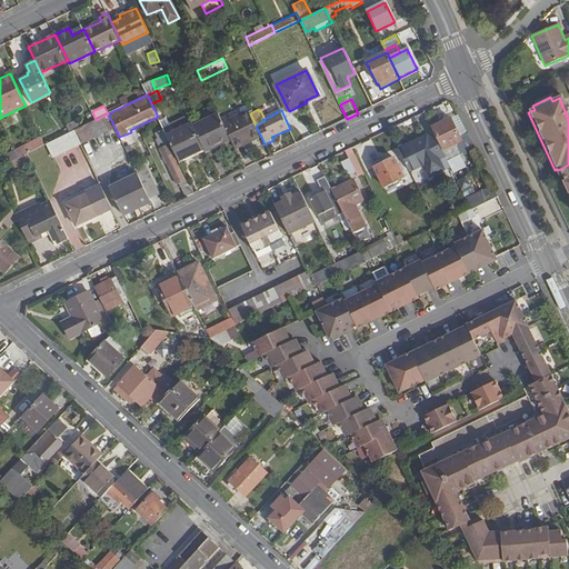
[(249,111),(223,123),(231,140),(235,147),(250,139),(251,141),(261,137),(256,126),(250,113),(249,111)]
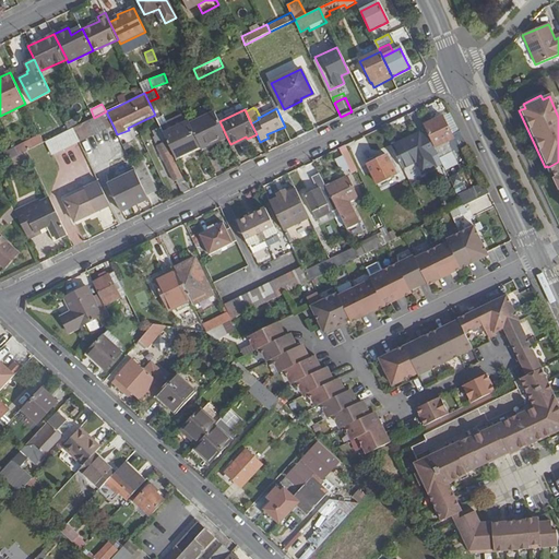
[(106,111),(94,118),(79,126),(71,129),(79,142),(114,127),(106,111)]
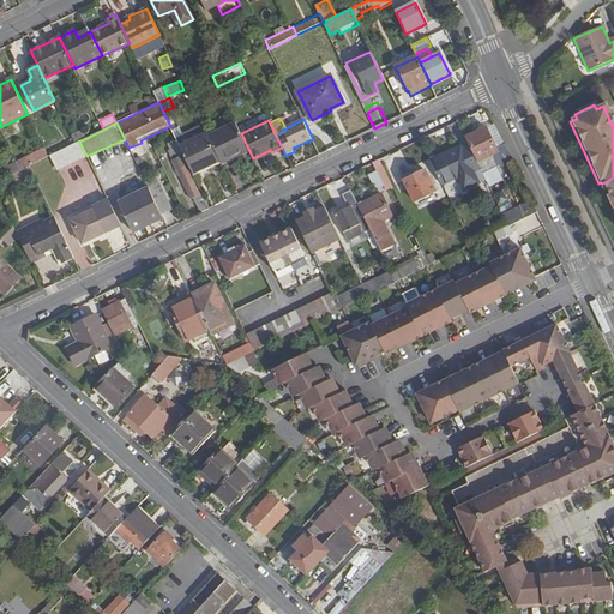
[(236,124),(208,138),(221,161),(222,164),(250,151),(241,133),(236,124)]
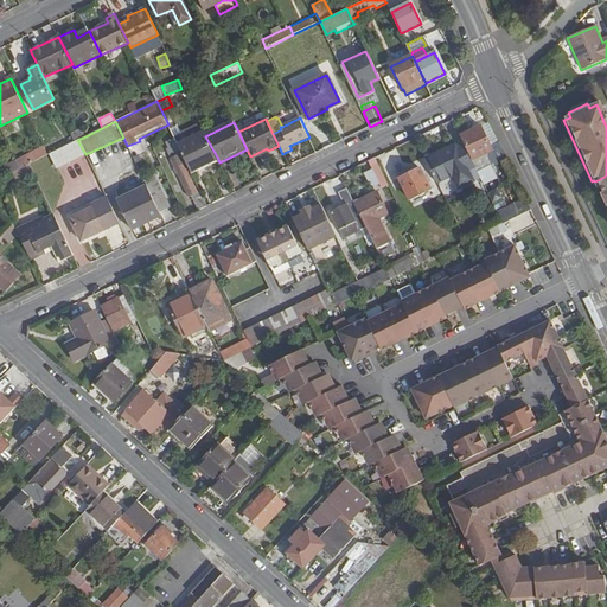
[(173,135),(174,139),(191,172),(218,159),(205,136),(199,123),(173,135)]
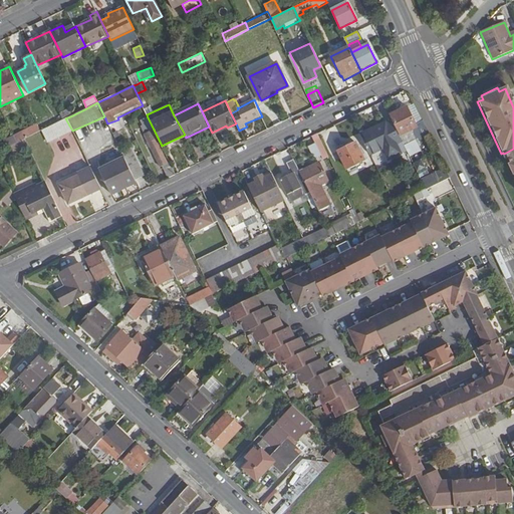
[(68,108),(59,112),(62,119),(65,118),(72,115),(68,108)]
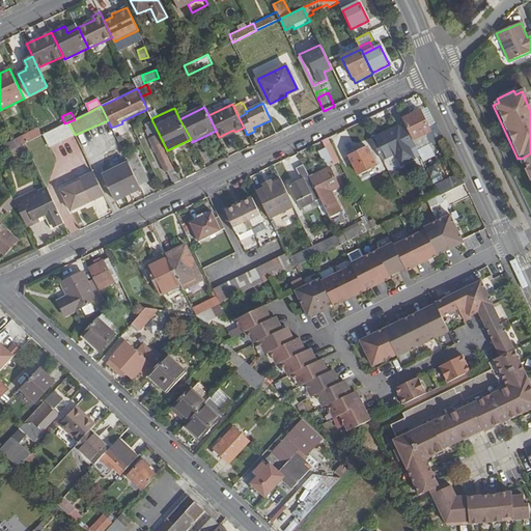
[(430,131),(423,115),(406,123),(413,140),(426,134),(431,145),(444,139),(439,128),(430,131)]
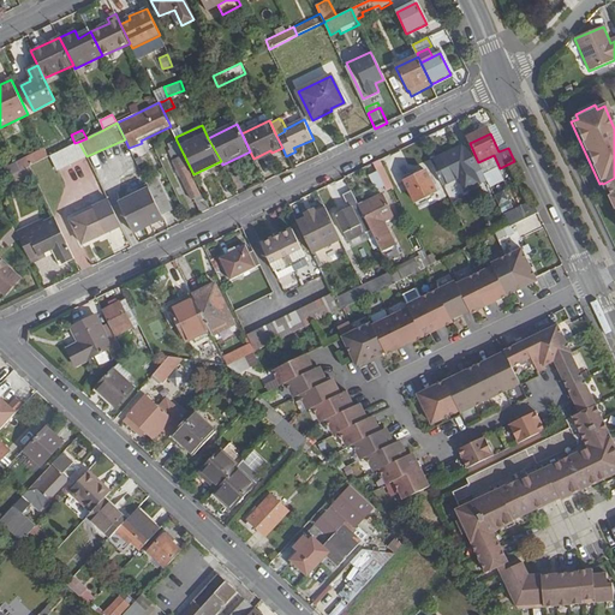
[(75,143),(72,137),(46,150),(48,156),(75,143)]
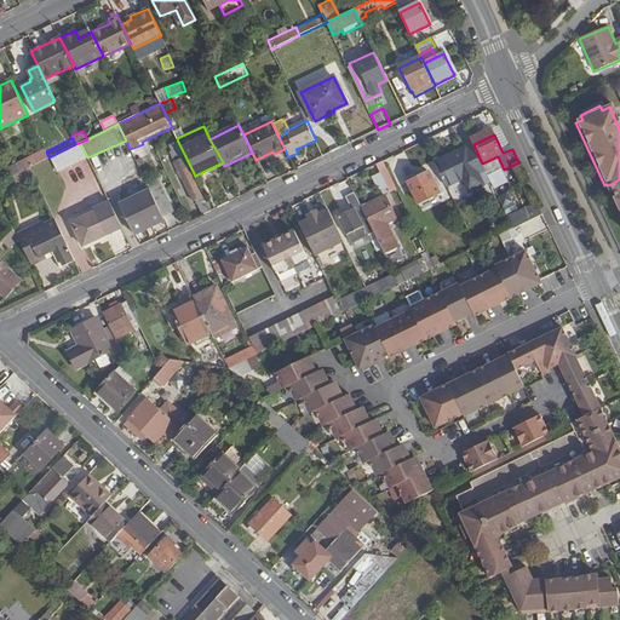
[(194,201),(196,200),(204,214),(212,211),(195,176),(178,142),(171,145),(178,160),(176,162),(188,188),(181,190),(183,195),(189,193),(194,201)]
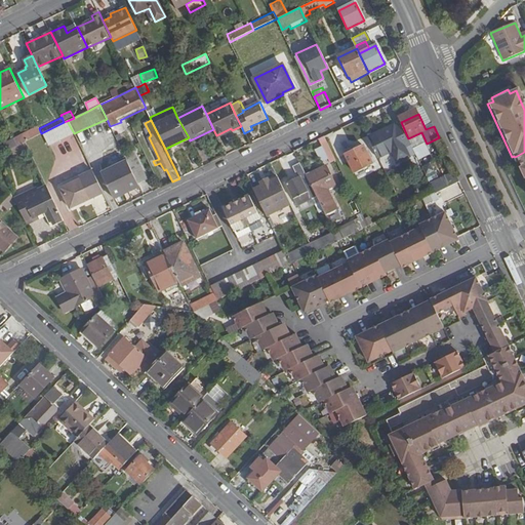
[(64,122),(42,132),(48,146),(74,133),(67,121),(64,122)]
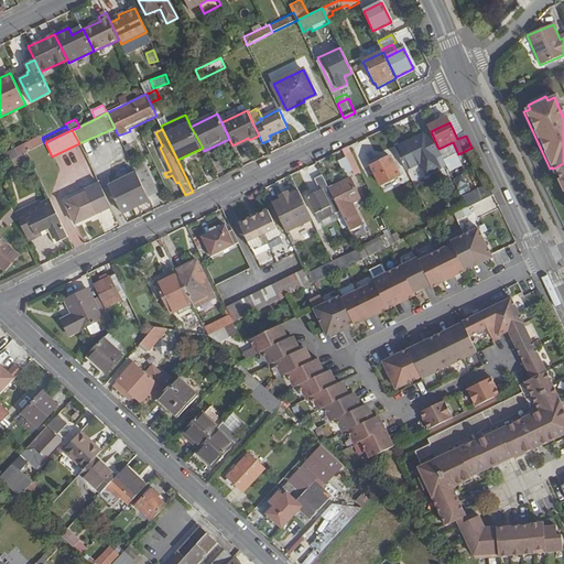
[(431,131),(397,148),(408,170),(421,163),(427,174),(440,169),(447,164),(442,155),(438,149),(431,131)]
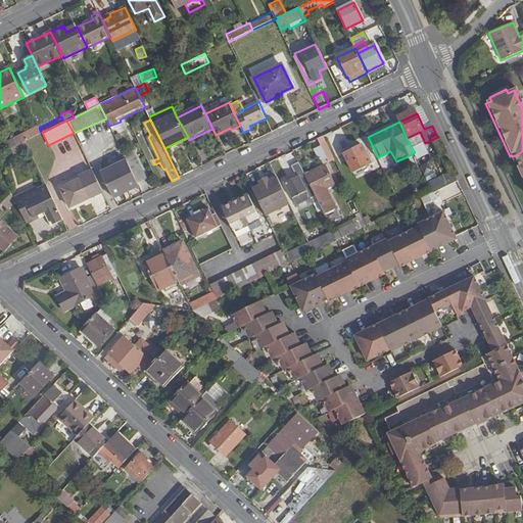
[(30,138),(41,133),(39,128),(38,126),(27,132),(30,138)]
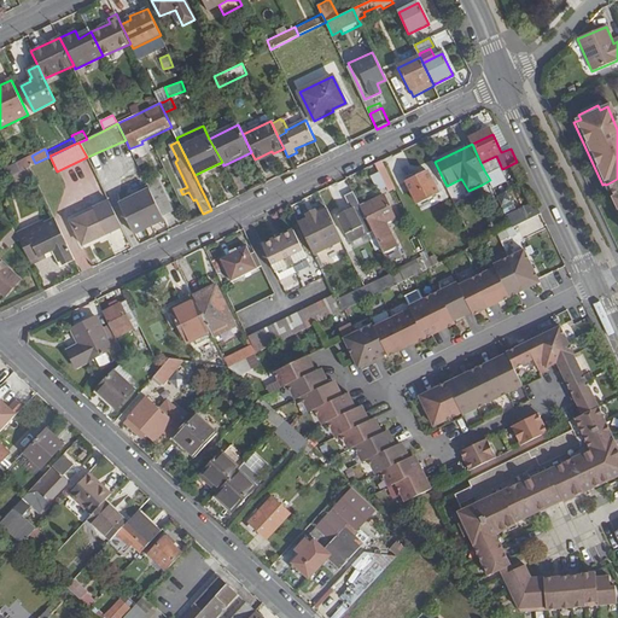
[(35,163),(31,156),(16,163),(19,170),(30,165),(35,163)]
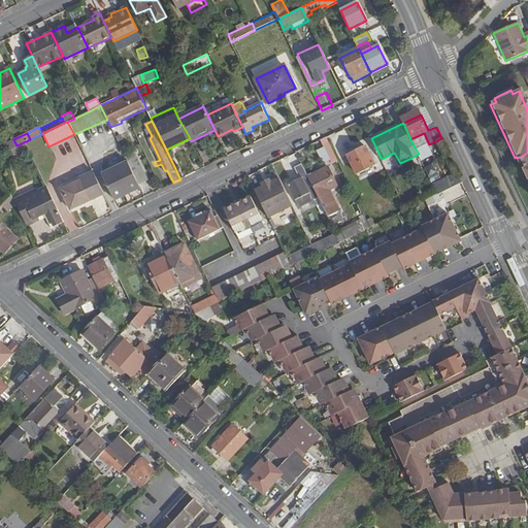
[(13,139),(3,144),(6,151),(10,149),(17,145),(13,139)]
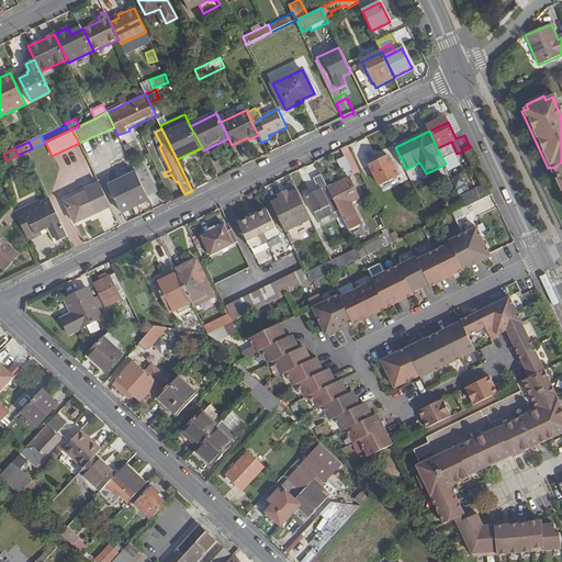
[(345,157),(341,149),(333,153),(337,160),(345,157)]
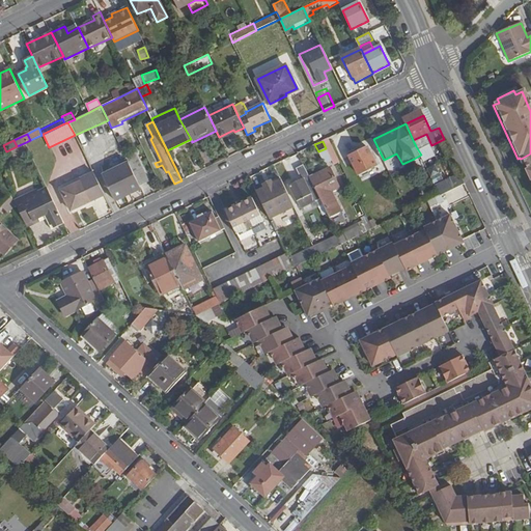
[(17,146),(10,149),(15,158),(30,150),(26,142),(17,146)]
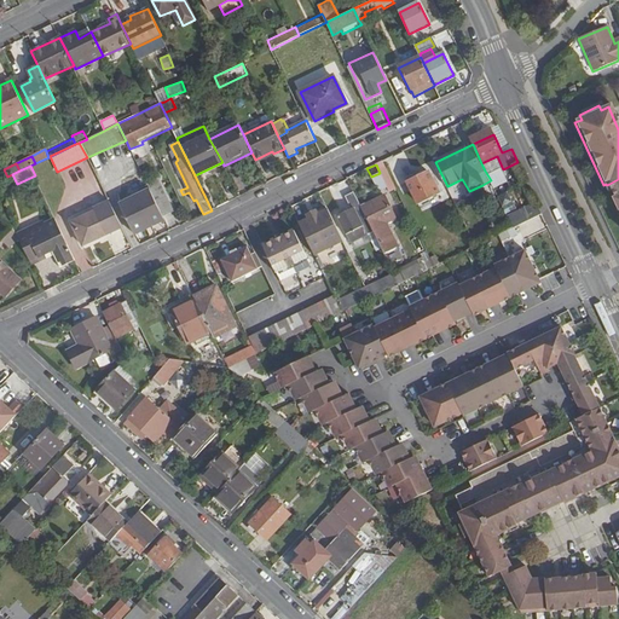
[(440,192),(428,172),(408,183),(417,204),(440,192)]
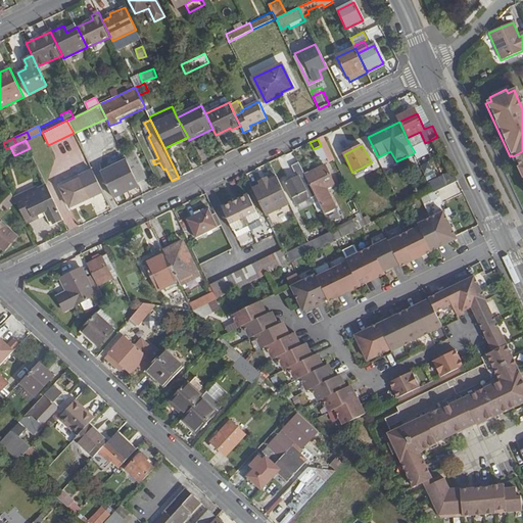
[(314,149),(320,162),(327,158),(321,146),(314,149)]
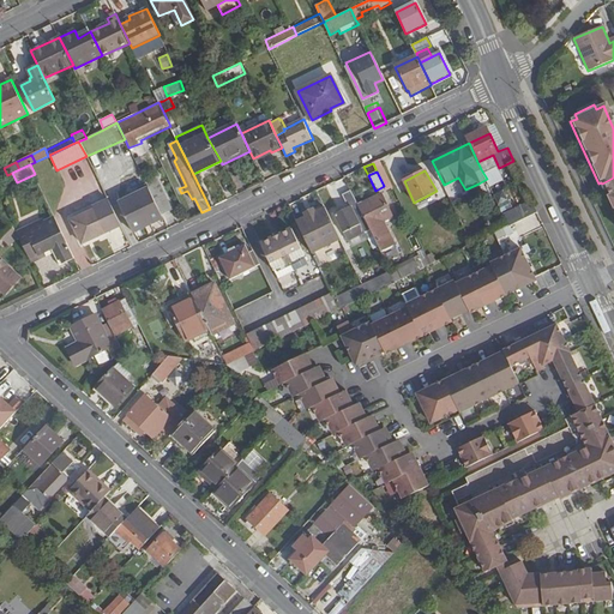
[(146,182),(149,188),(162,215),(173,210),(157,178),(146,182)]
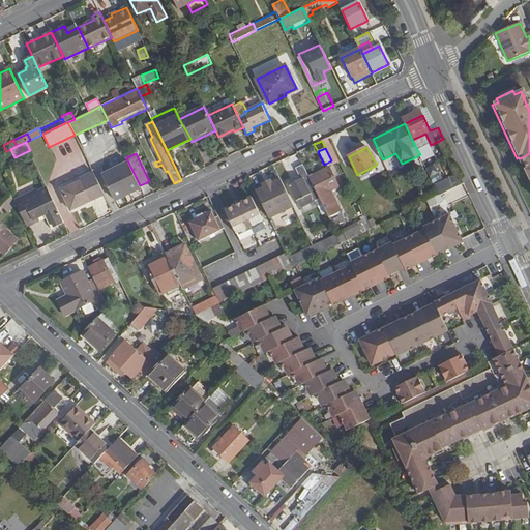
[(529,153),(520,158),(525,171),(523,172),(529,187),(529,153)]
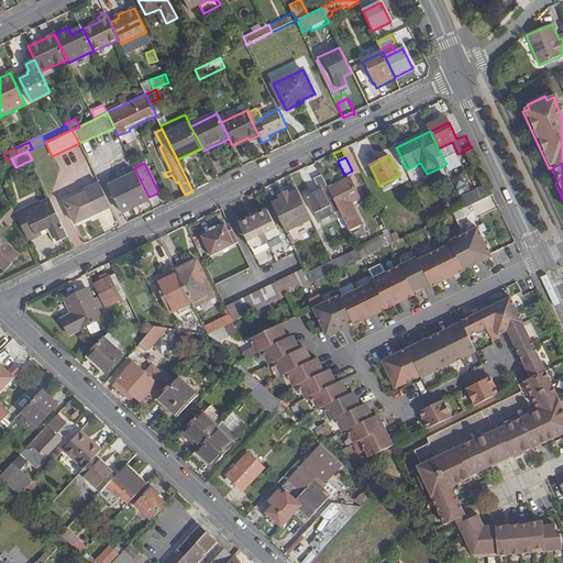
[(109,186),(122,212),(150,199),(148,197),(136,173),(109,186)]
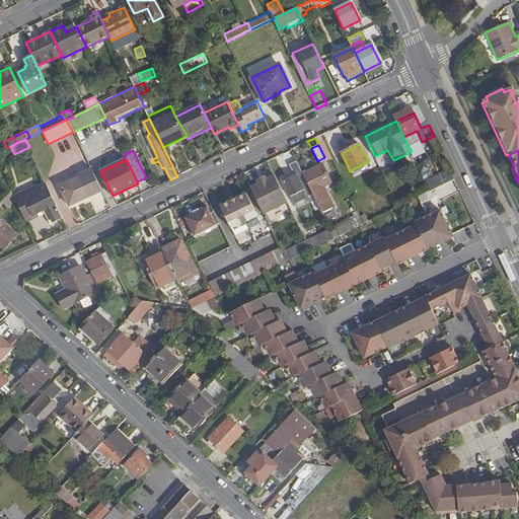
[(283,181),(297,209),(315,200),(312,193),(303,174),(302,172),(296,161),(289,164),(295,175),(283,181)]
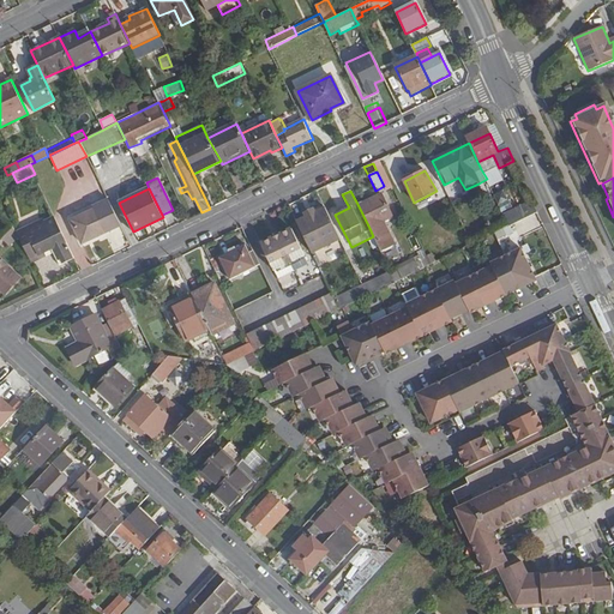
[(383,194),(359,206),(369,228),(373,236),(377,242),(381,252),(395,246),(383,222),(393,216),(383,194)]
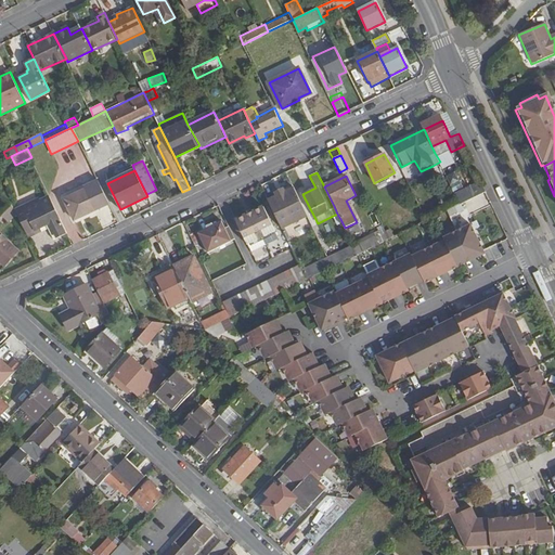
[(110,204),(98,180),(85,185),(86,189),(65,198),(75,219),(110,204)]
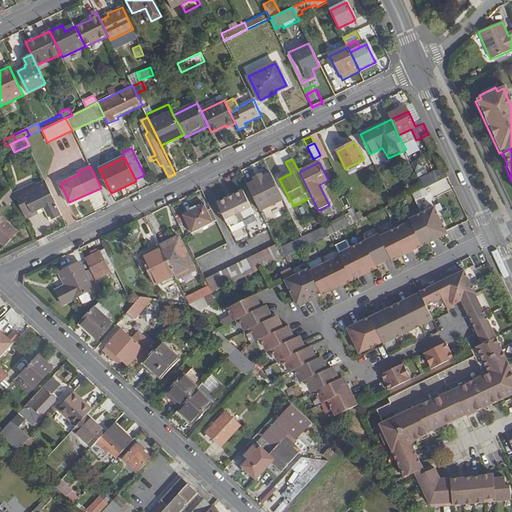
[(448,177),(445,169),(421,181),(424,189),(427,187),(436,183),(448,177)]
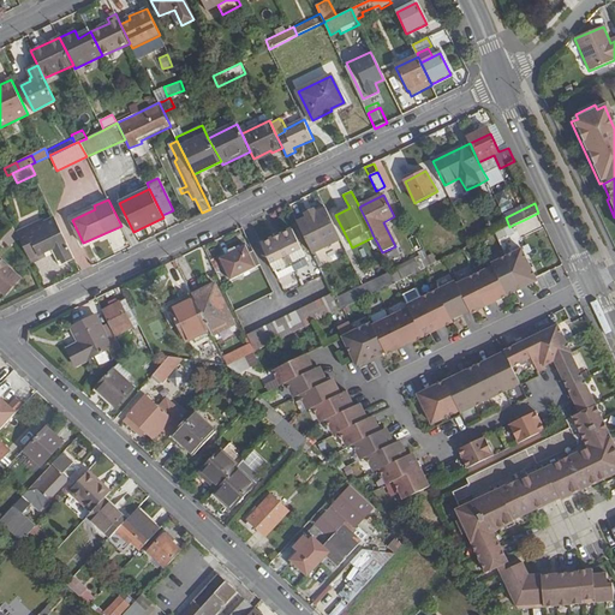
[(326,209),(298,222),(311,252),(340,239),(326,209)]
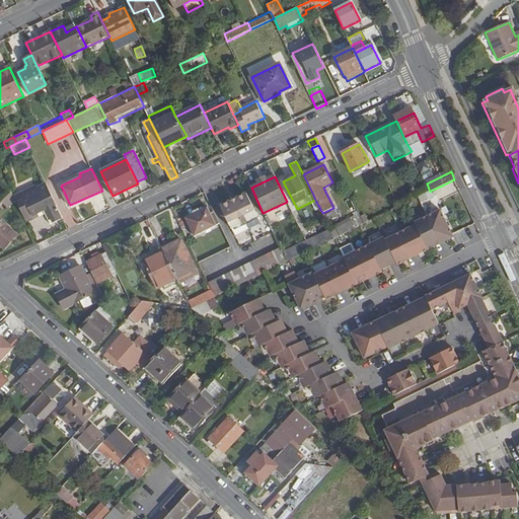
[(35,186),(14,197),(22,214),(29,211),(31,216),(44,210),(46,213),(51,224),(64,218),(47,182),(38,188),(35,186)]
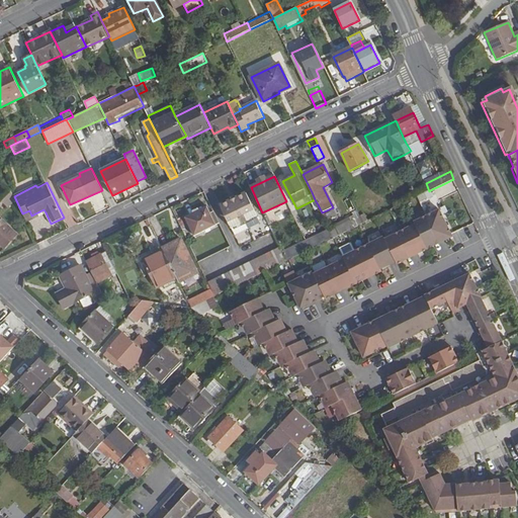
[(429,191),(418,196),(421,203),(436,196),(432,189),(429,191)]
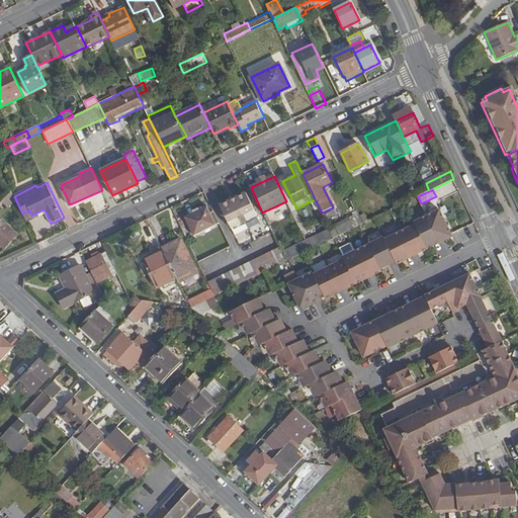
[(12,190),(1,201),(8,208),(16,199),(14,196),(12,190)]
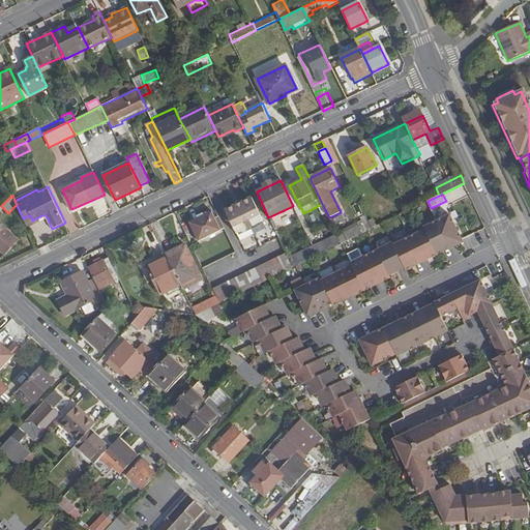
[(267,227),(253,197),(226,209),(240,240),(267,227)]
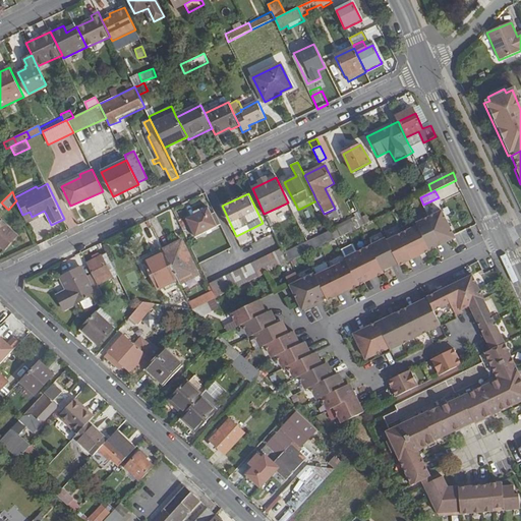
[(320,206),(316,200),(298,210),(301,215),(320,206)]
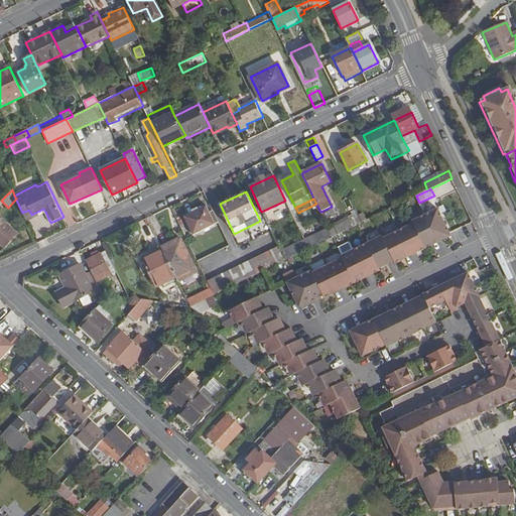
[(185,216),(194,235),(219,222),(213,211),(210,213),(206,206),(185,216)]
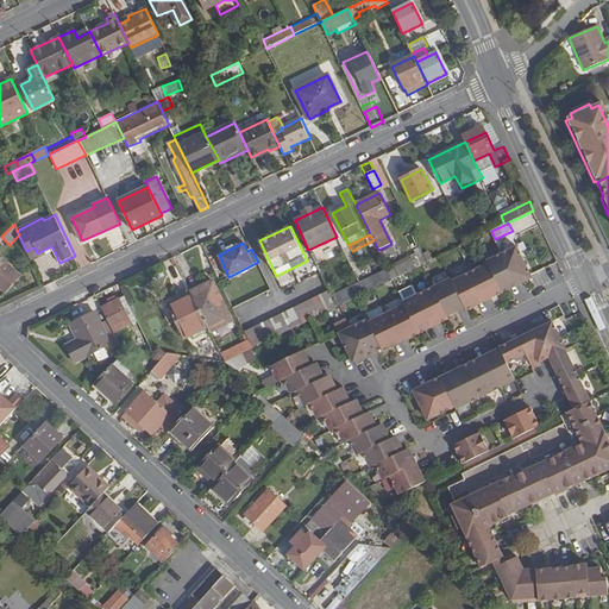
[(414,251),(415,253),(421,267),(433,261),(425,245),(414,251)]
